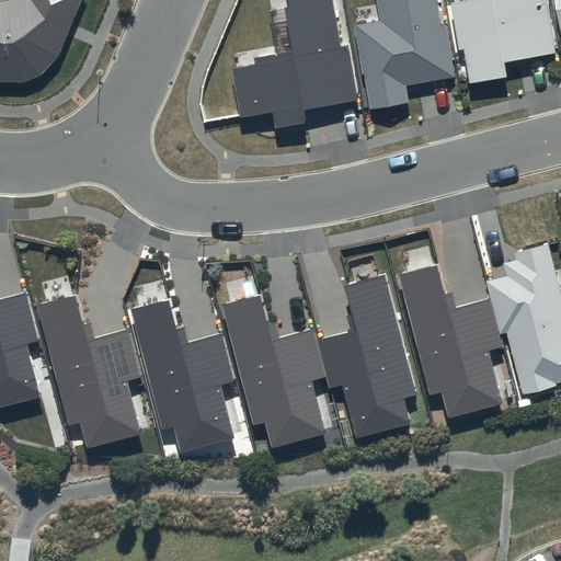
[(0,81),(23,83),(41,75),(58,57),(80,0),(7,0),(0,1),(0,81)]
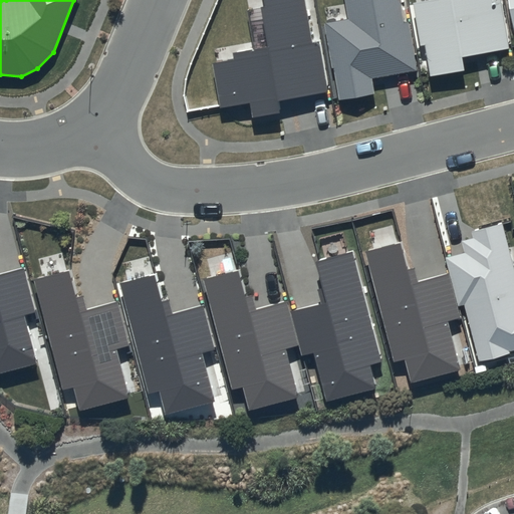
[(311,42),(304,0),(264,0),(266,7),(262,8),(268,47),(233,53),(234,58),(212,62),(221,107),(249,102),(252,116),(281,111),(279,101),(327,92),(318,41),(311,42)]
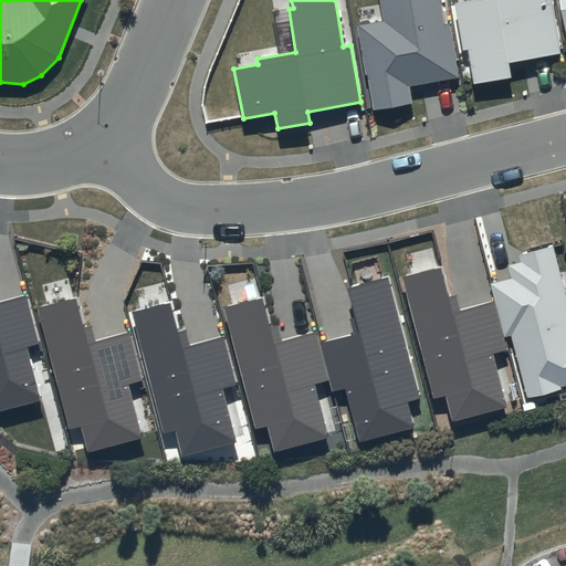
[(440,0),(379,0),(384,20),(357,25),(374,111),(412,104),(409,87),(459,77),(449,23),(444,24),(440,0)]
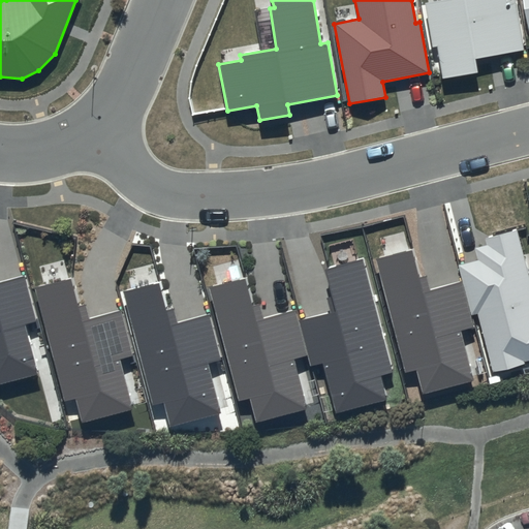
[(443,0),(427,3),(432,48),(436,47),(442,79),(478,72),(475,58),(524,50),(514,0),(443,0)]
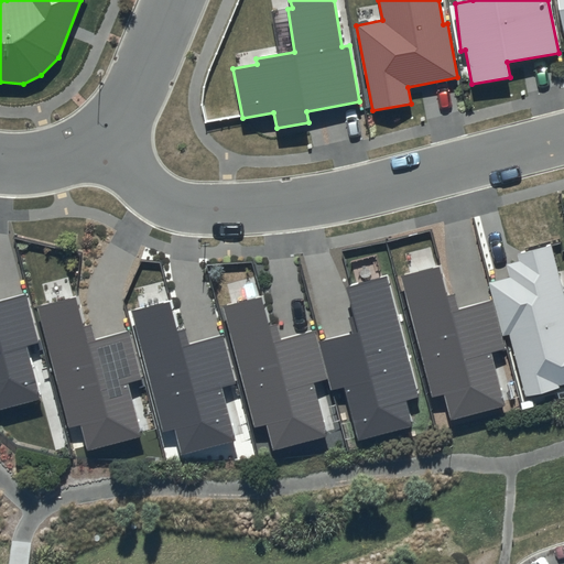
[(563,294),(551,246),(517,255),(519,262),(507,266),(510,278),(489,283),(503,336),(510,335),(527,396),(563,384),(563,294)]
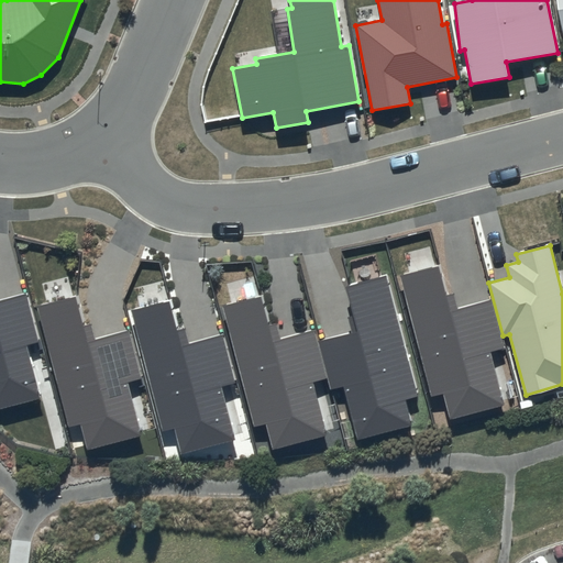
[(503,348),(490,300),(457,309),(453,293),(446,295),(439,264),(398,274),(431,397),(443,394),(450,419),(504,405),(489,351),(503,348)]
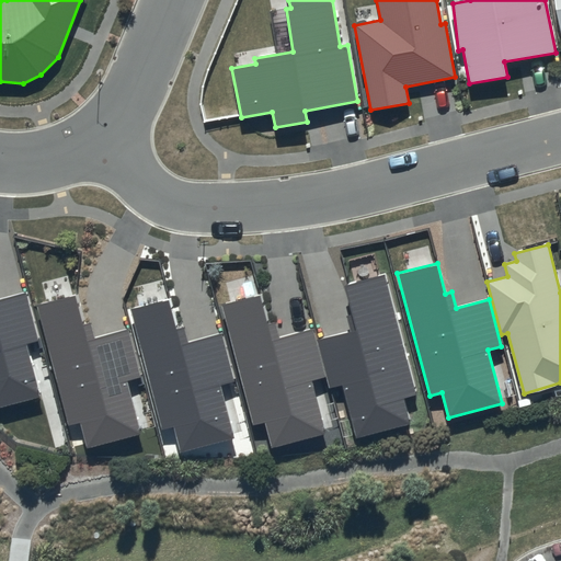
[(386,275),(345,286),(357,329),(318,339),(331,388),(343,385),(357,438),(411,424),(403,398),(418,395),(386,275)]
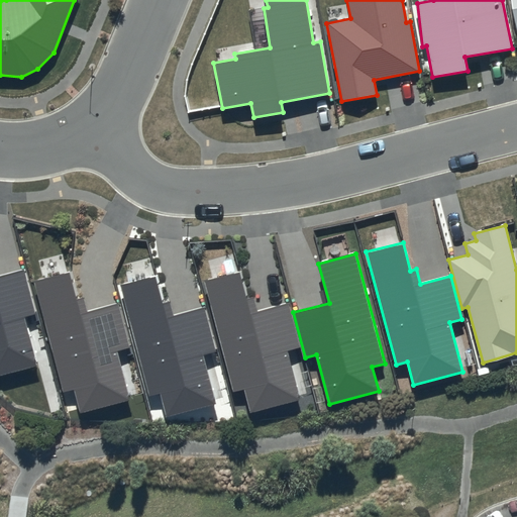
[(0,376),(36,367),(23,318),(34,315),(22,269),(0,275),(0,376)]
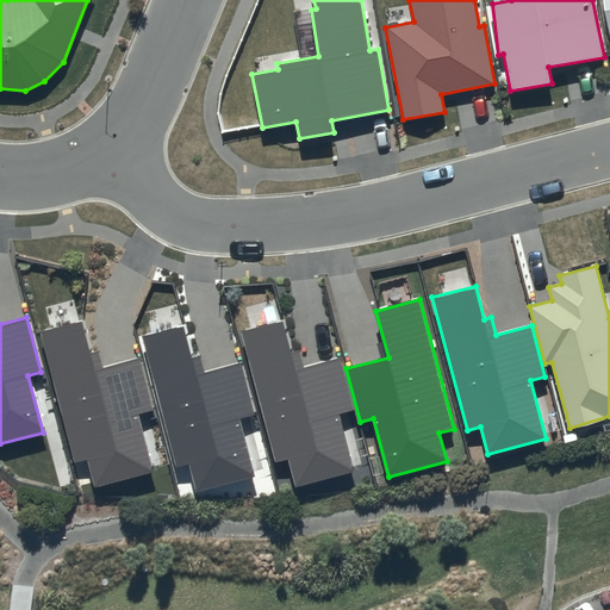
[(353,410),(338,358),(304,367),(300,350),(292,352),(282,319),(240,331),(275,462),(288,459),(297,487),(354,472),(338,415),(353,410)]
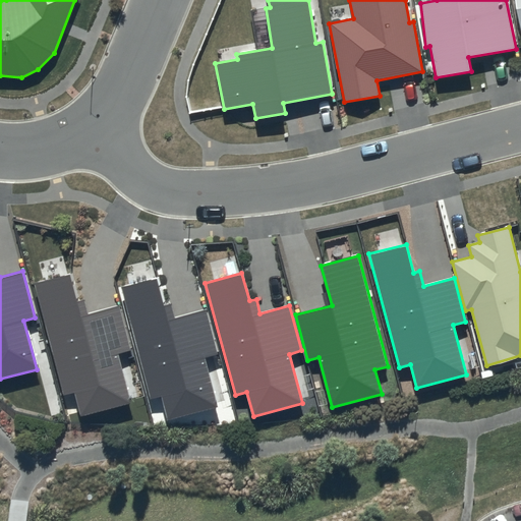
[(70,274),(34,284),(64,394),(74,391),(80,415),(130,401),(117,353),(131,349),(119,305),(89,313),(84,299),(77,301),(70,274)]
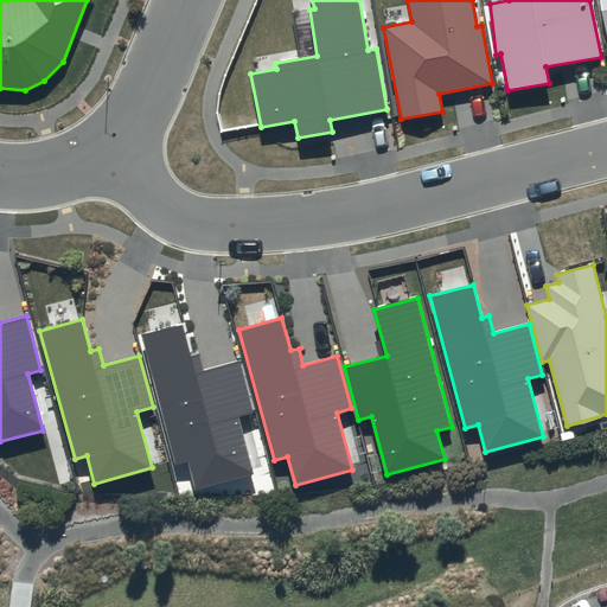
[(183,324),(142,333),(177,464),(189,461),(196,490),(254,474),(238,417),(254,414),(241,360),(203,371),(199,355),(191,356),(183,324)]
